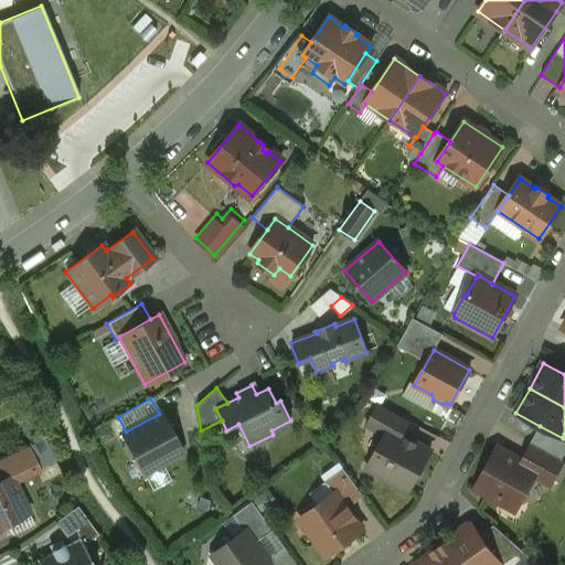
[(409,422),(379,405),(366,426),(384,436),(388,429),(401,437),(402,436),(409,422)]
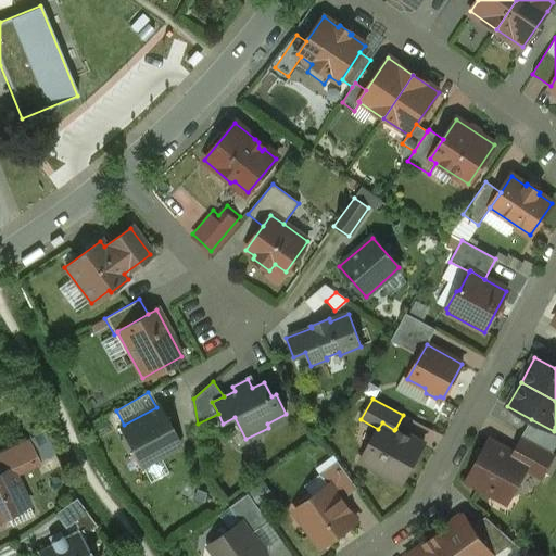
[(124,425),(119,428),(140,467),(178,446),(158,407),(156,407),(124,425)]
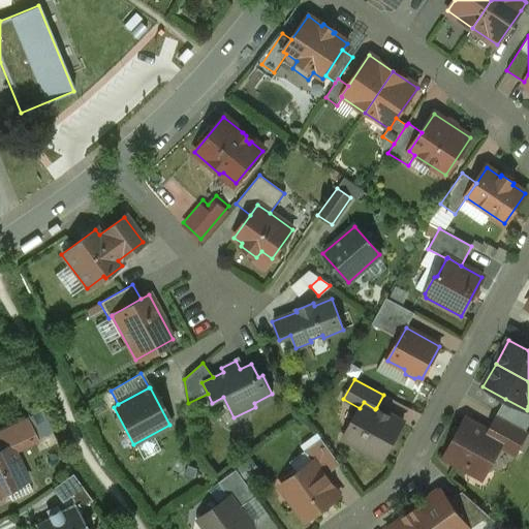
[(527,410),(505,399),(496,415),(525,431),(528,424),(528,410),(527,409),(527,410)]
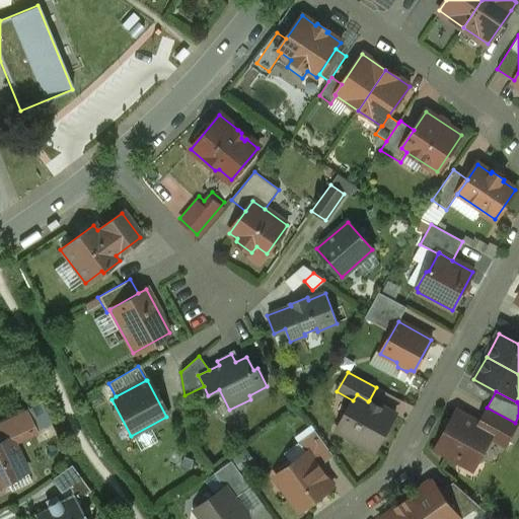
[(368,401),(357,394),(353,400),(337,431),(374,451),(394,415),(369,400),(368,401)]
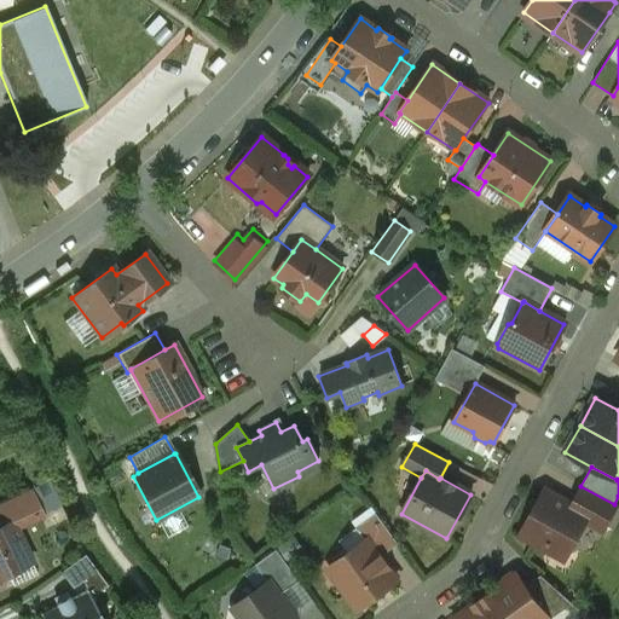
[(580,486),(570,505),(588,515),(584,522),(602,533),(618,507),(614,504),(580,486)]
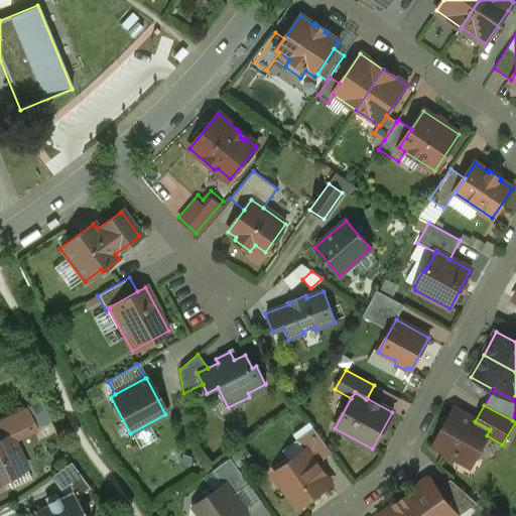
[(22,409),(0,419),(0,439),(9,435),(12,440),(32,430),(22,409)]
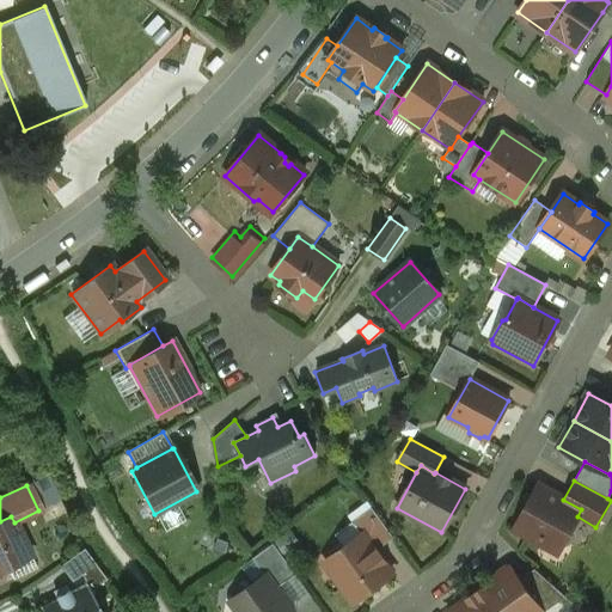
[(563,500),(538,485),(514,530),(557,554),(561,546),(568,544),(573,536),(570,530),(577,516),(581,509),(563,500)]
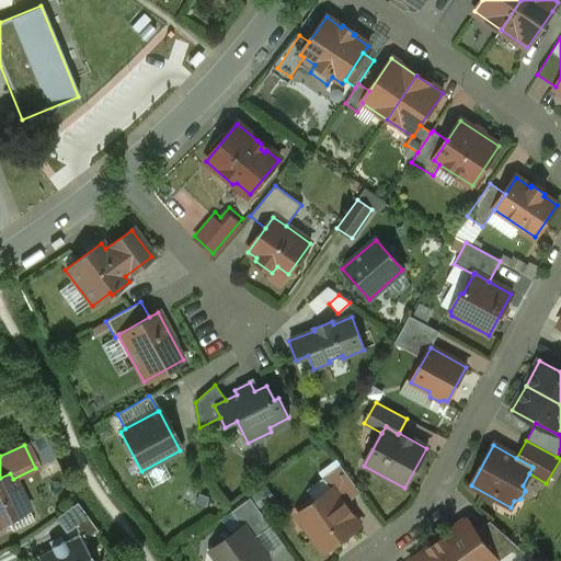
[(361,493),(341,466),(322,479),(331,491),(332,490),(343,506),(361,493)]
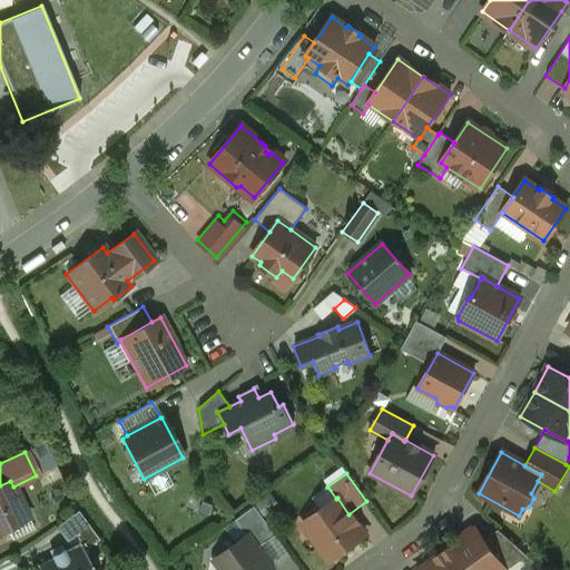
[(0,485),(0,530),(28,517),(13,487),(10,481),(0,485)]
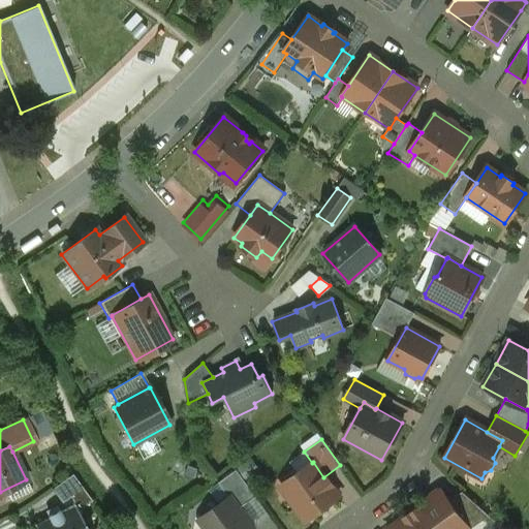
[(312,463),(280,486),(305,521),(338,497),(323,477),(313,462),(312,463)]
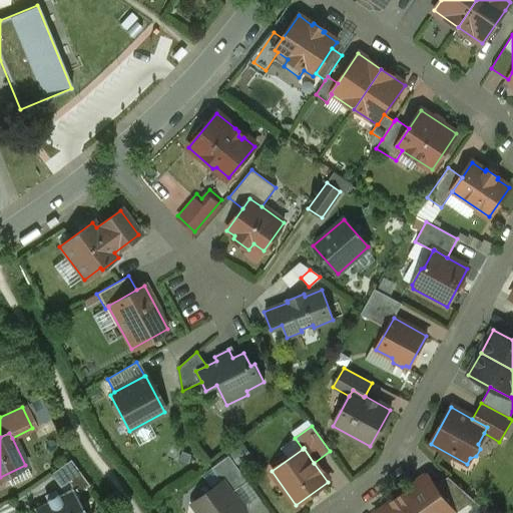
[(245,458),(239,449),(231,455),(237,464),(245,458)]
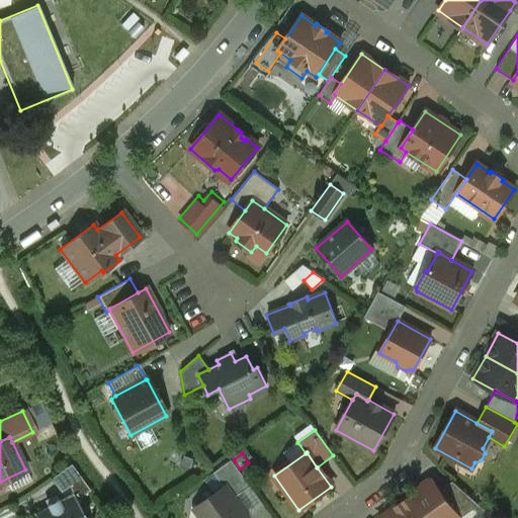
[(231,460),(213,472),(225,488),(226,487),(234,498),(250,487),(231,460)]
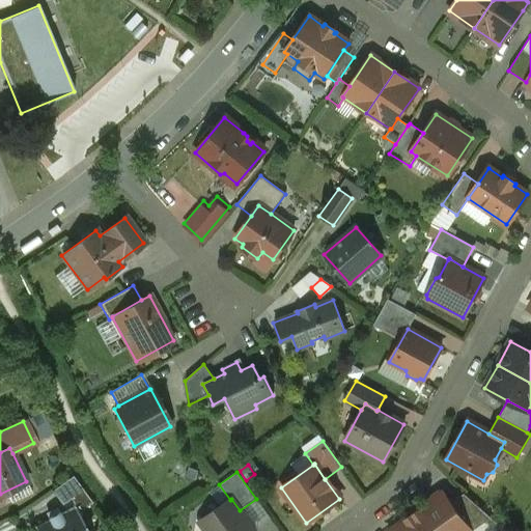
[(91,503),(72,476),(52,491),(61,504),(70,498),(74,506),(77,512),(91,503)]
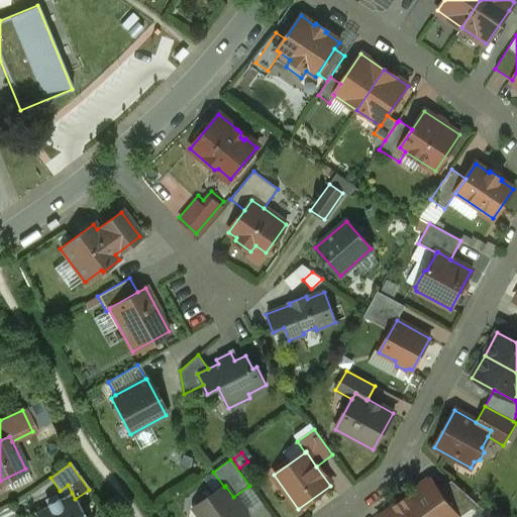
[(437,490),(430,480),(401,501),(412,516),(453,516),(455,516),(437,490)]
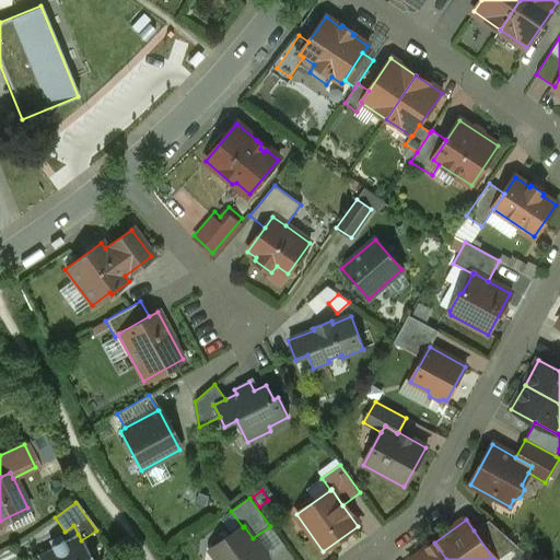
[(497,559),(517,546),(488,521),(474,531),(493,559),(492,559),(497,559)]
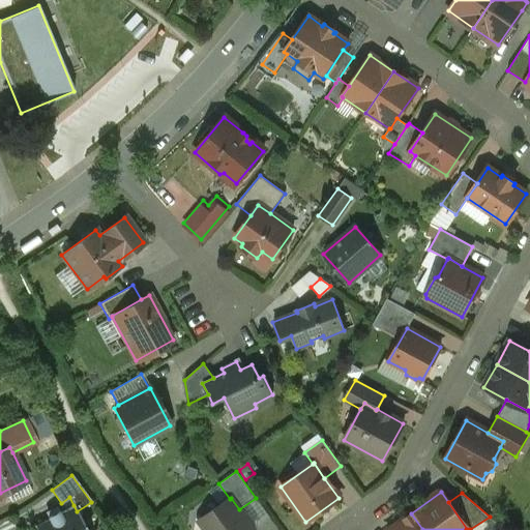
[(230,499),(217,507),(207,506),(206,517),(199,521),(204,527),(203,529),(253,529),(254,529),(251,526),(251,522),(246,517),(243,516),(239,509),(231,498),(230,499)]
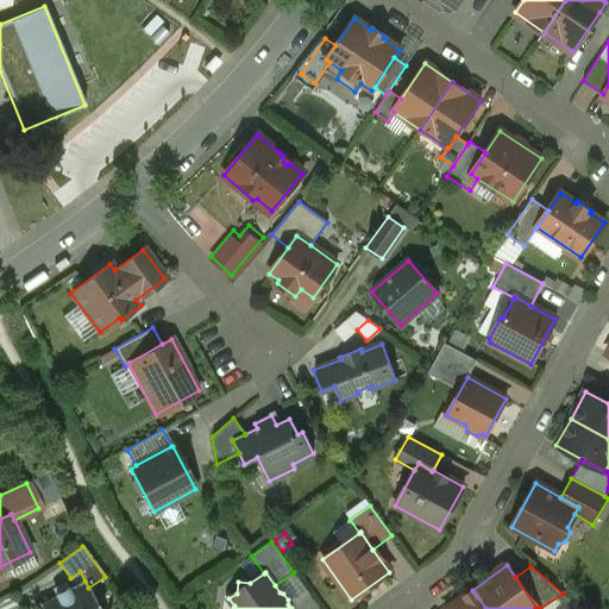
[(66,585),(52,591),(55,597),(41,604),(39,603),(38,604),(39,608),(98,608),(88,588),(85,581),(83,582),(83,583),(69,590),(66,585)]
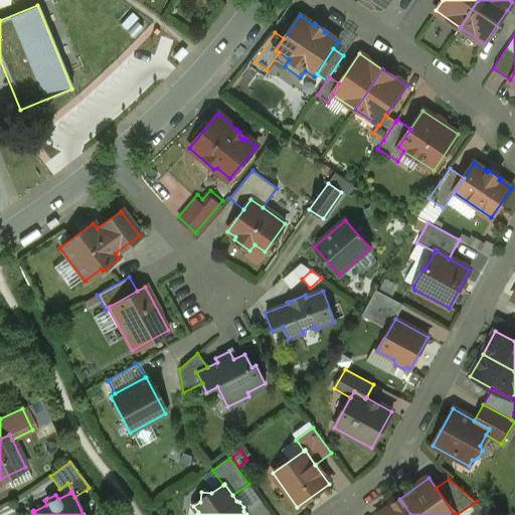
[(410,514),(399,499),(376,514),(410,514)]
